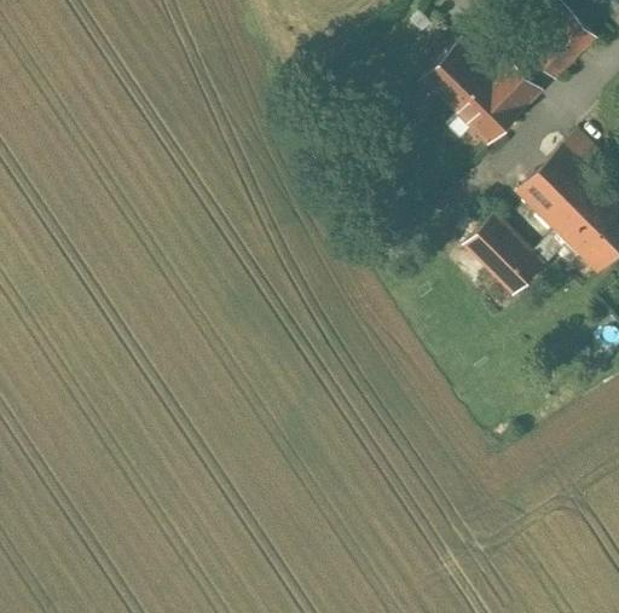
[(595,39),(559,4),(518,45),(553,80),(595,39)]
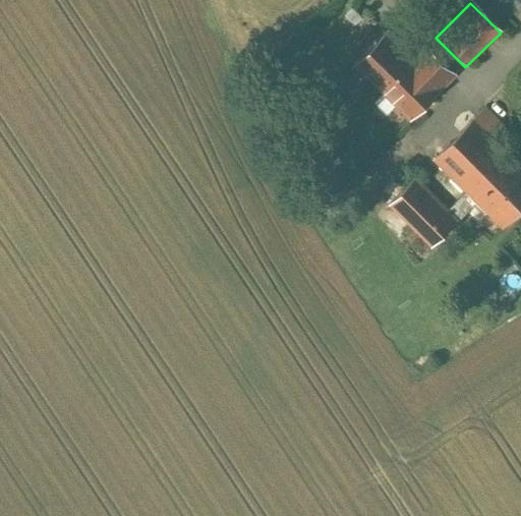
[(388,34),(355,66),(383,95),(416,62),(388,34)]
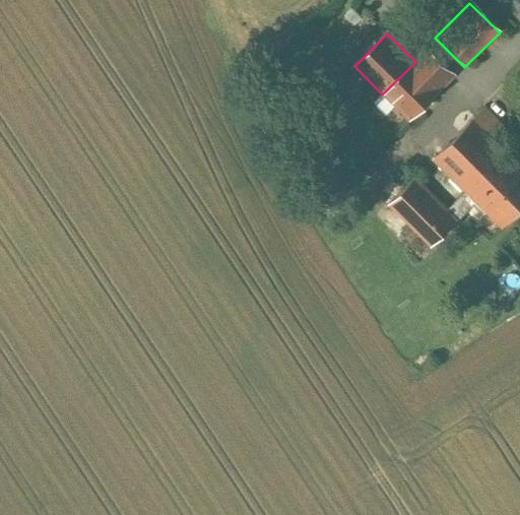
[(431,77),(415,62),(382,94),(410,122),(443,89),(443,88),(451,80),(440,68),(431,77)]
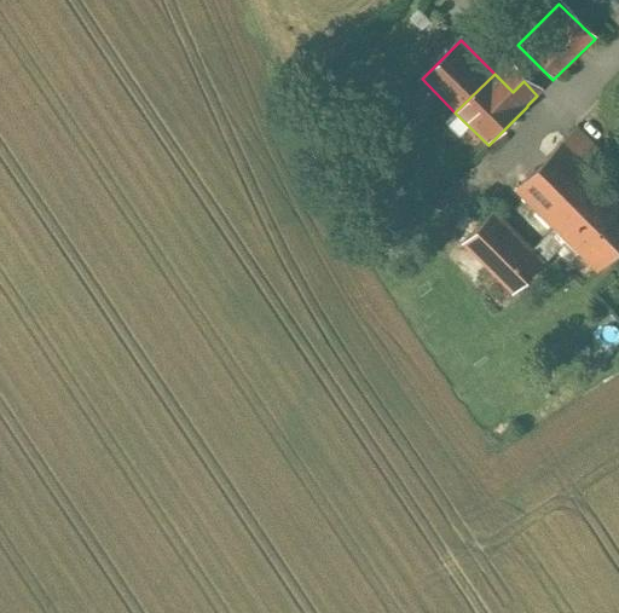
[(618,252),(618,200),(563,144),(516,191),(555,230),(579,255),(597,273),(618,252)]
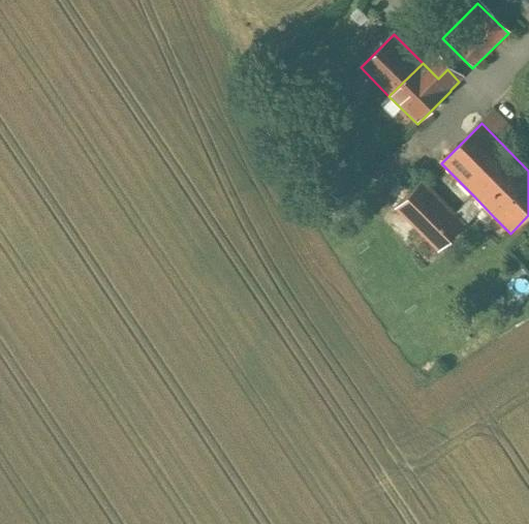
[(455,216),(422,183),(395,210),(439,253),(465,226),(464,225),(455,216)]
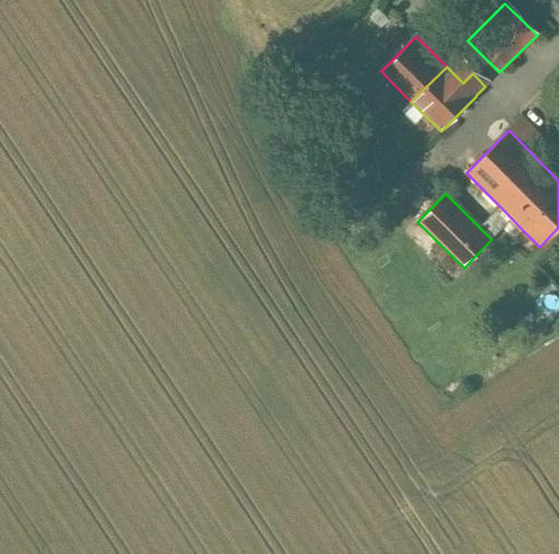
[(501,208),(480,228),(490,238),(507,222),(520,234),(523,231),(501,208)]
